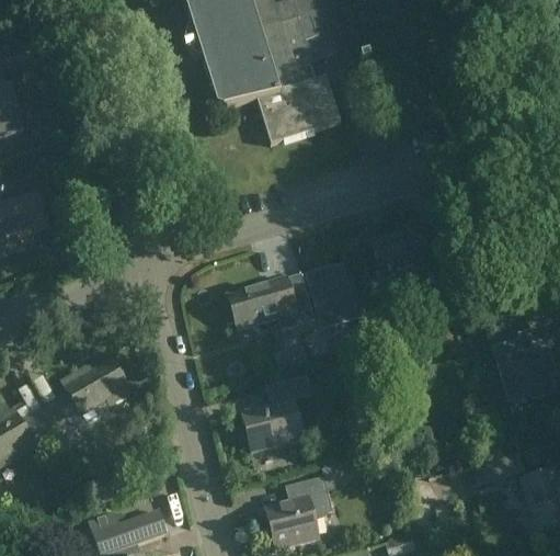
[(282,21),(276,2),(275,0),(185,0),(193,24),(189,25),(185,37),(189,47),(197,56),(202,54),(218,109),(225,110),(258,100),(271,143),(341,121),(327,75),(318,77),(311,57),(298,15),(282,21)]
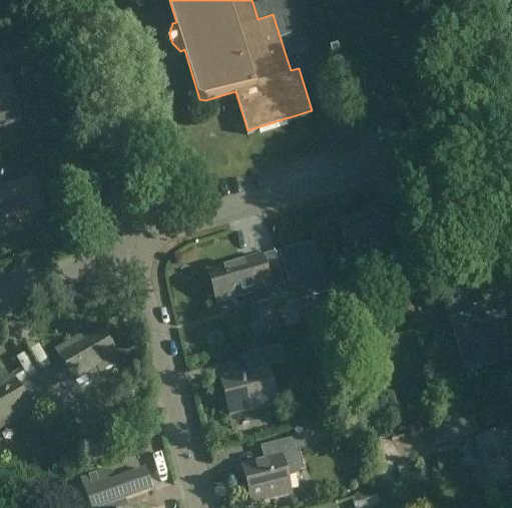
[(259,0),(252,2),(258,19),(273,14),(285,52),(307,45),(296,8),(286,12),(282,0),(259,0)]
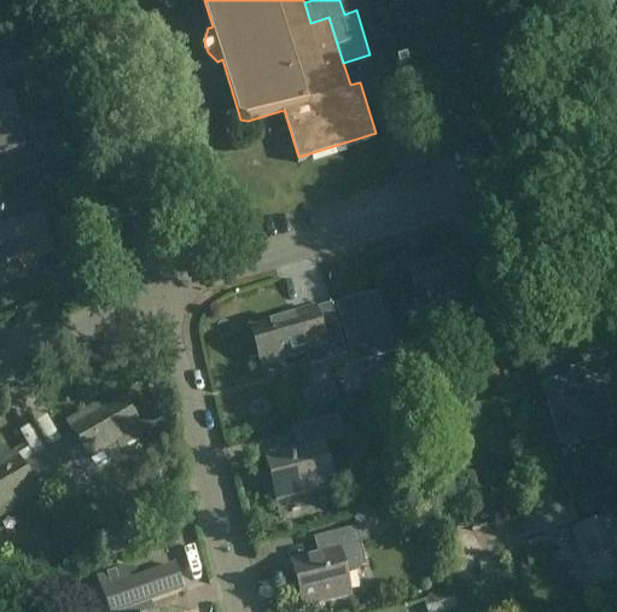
[(1,80),(0,80),(0,147),(25,140),(12,97),(7,99),(1,80)]
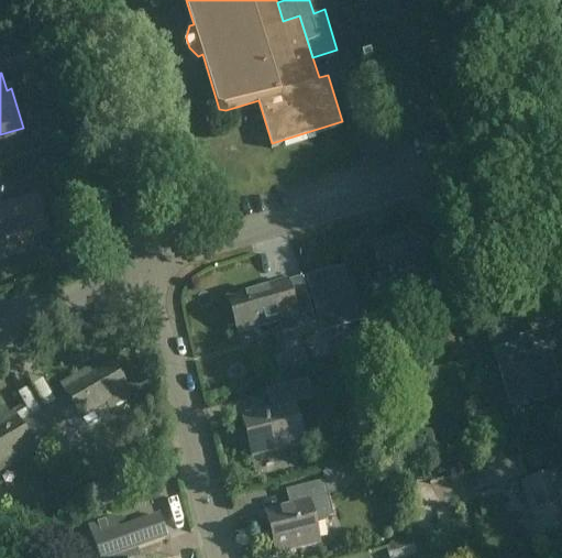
[(0,238),(29,228),(31,232),(50,226),(37,192),(0,204),(0,238)]
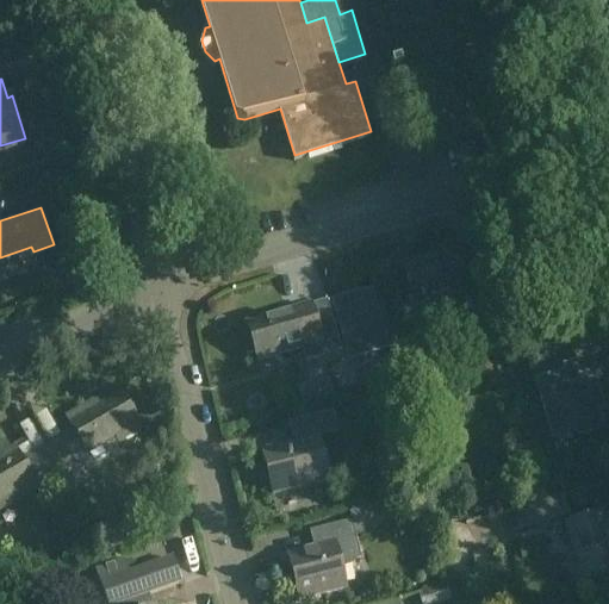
[(458,247),(405,261),(416,302),(468,287),(477,321),(498,315),(486,262),(464,269),(458,247)]
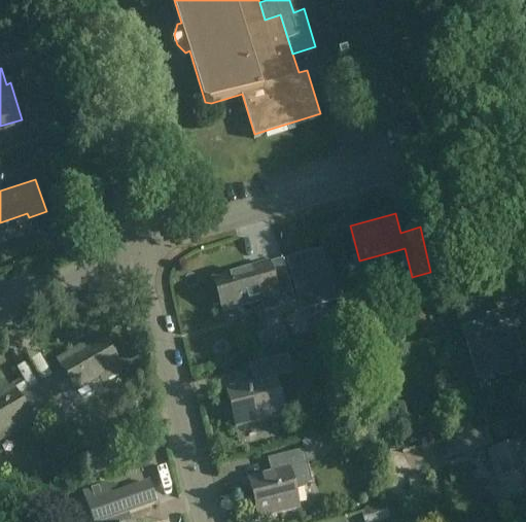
[(322,246),(287,256),(303,308),(338,298),(322,246)]
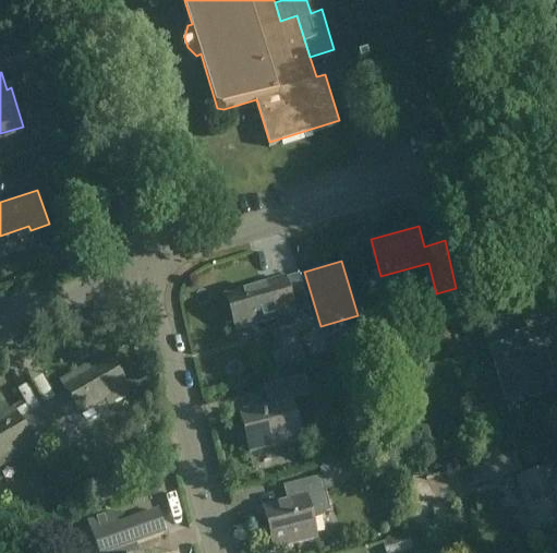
[(313,317),(304,288),(291,291),(287,275),(267,280),(226,292),(228,301),(220,303),(227,322),(233,320),(235,326),(277,314),(281,326),(313,317)]
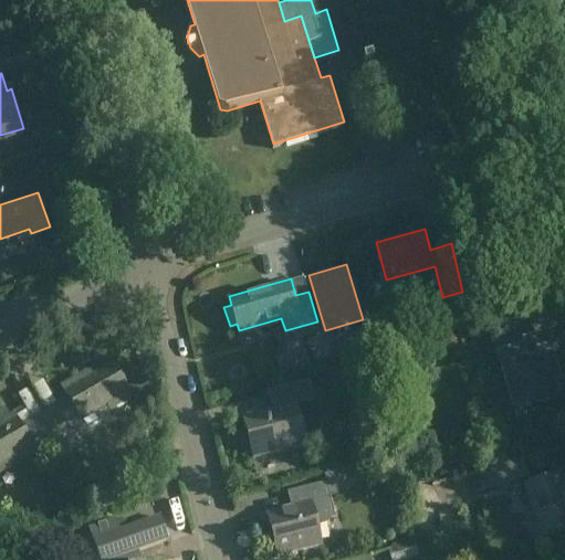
[(534,307),(490,319),(514,402),(536,397),(539,402),(558,397),(553,379),(557,378),(553,362),(557,360),(550,335),(547,335),(544,323),(539,324),(534,307)]
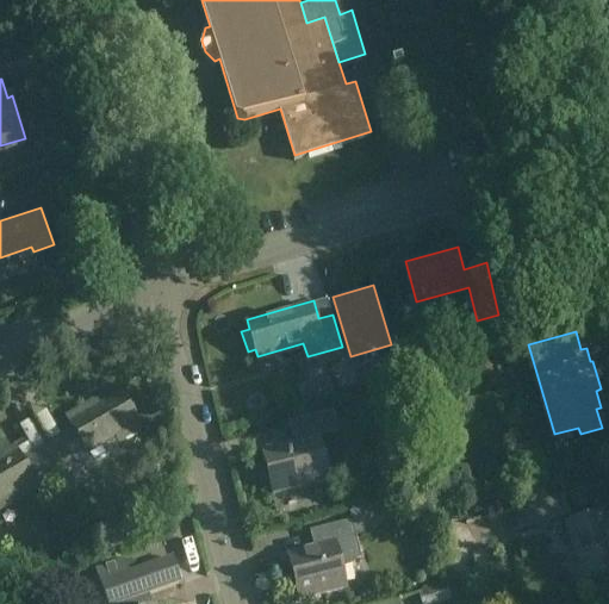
[(390,369),(385,353),(361,360),(366,375),(390,369)]
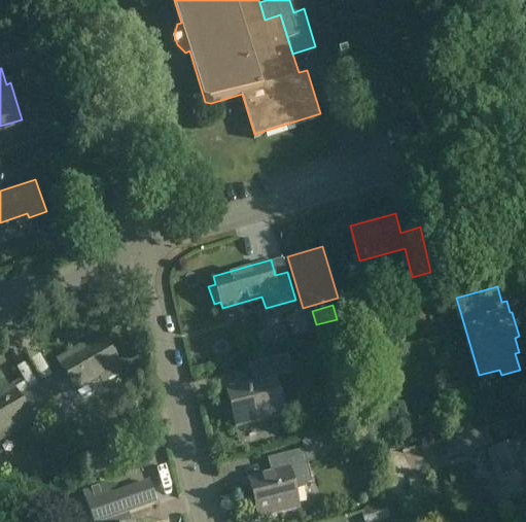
[(357,306),(343,310),(347,322),(360,319),(357,306)]
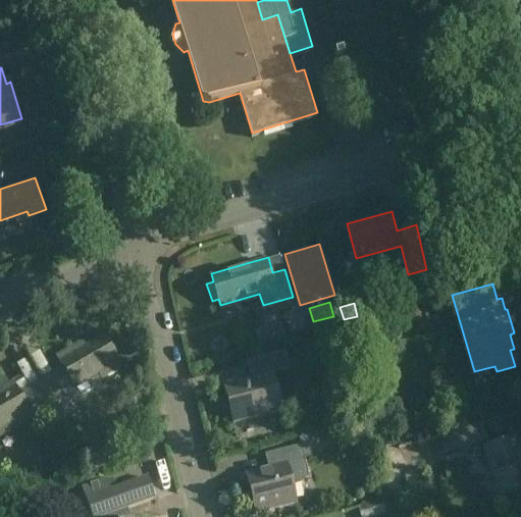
[(43,376),(57,400),(59,399),(67,414),(77,409),(70,396),(76,392),(74,389),(79,385),(76,382),(90,374),(92,378),(102,373),(102,374),(122,363),(105,332),(79,348),(75,343),(58,353),(64,364),(43,376)]
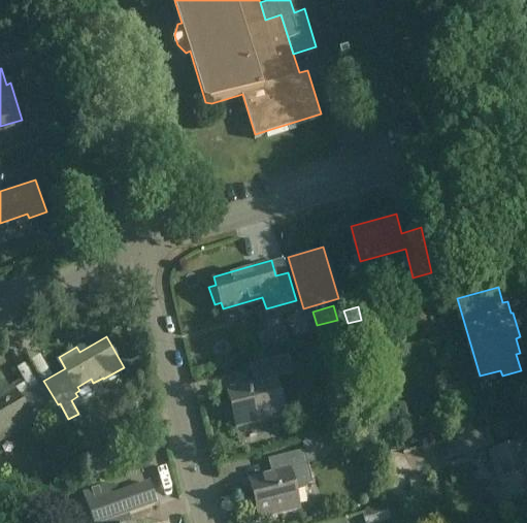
[(259,378),(227,387),(236,425),(287,412),(277,374),(294,370),(289,351),(255,360),(259,378)]
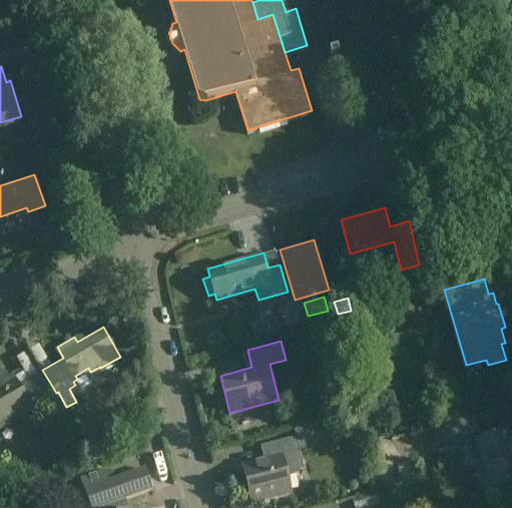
[(56,393),(42,370),(19,383),(13,372),(0,380),(0,418),(0,419),(3,424),(32,407),(29,401),(39,395),(42,401),(56,393)]
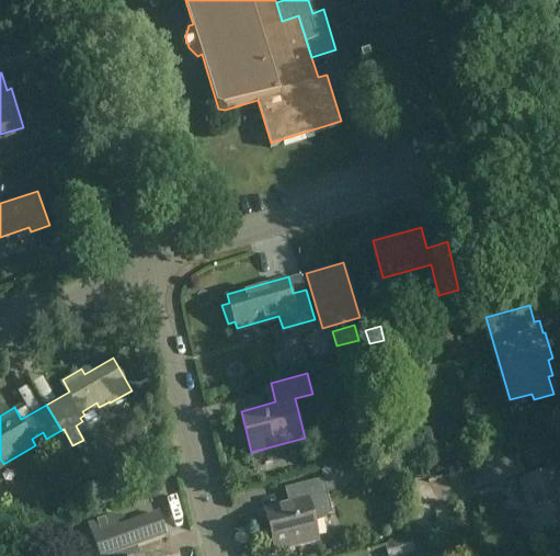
[(520,452),(467,467),(471,485),(524,469),(520,452)]
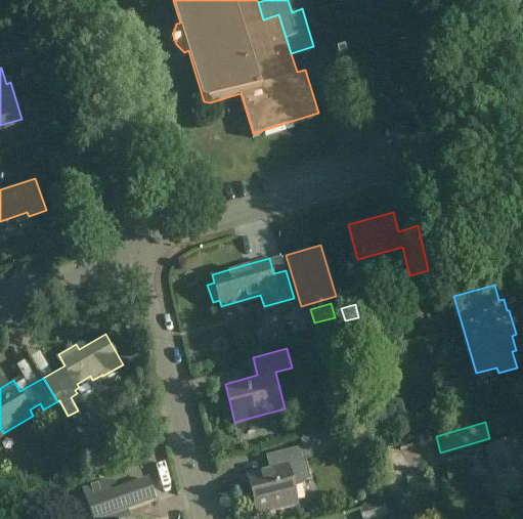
[(333,429),(318,433),(320,442),(335,438),(333,429)]
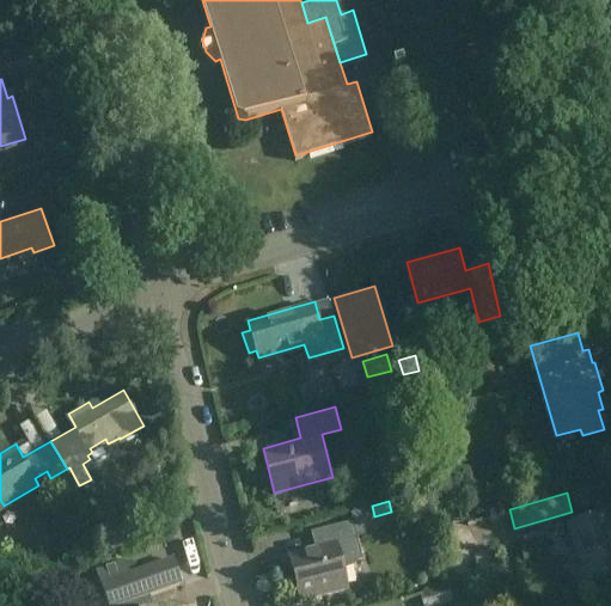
[(610,509),(570,521),(586,577),(610,570),(610,509)]
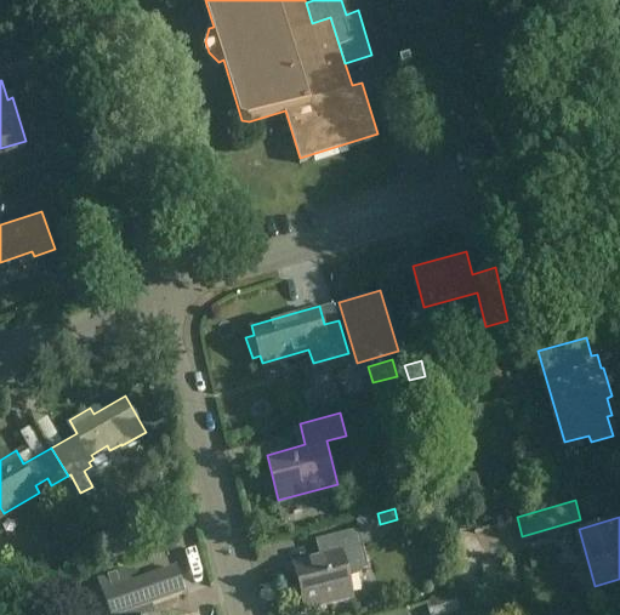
[(363,541),(359,525),(316,536),(320,557),(295,563),(306,607),(353,594),(346,570),(369,564),(363,541)]
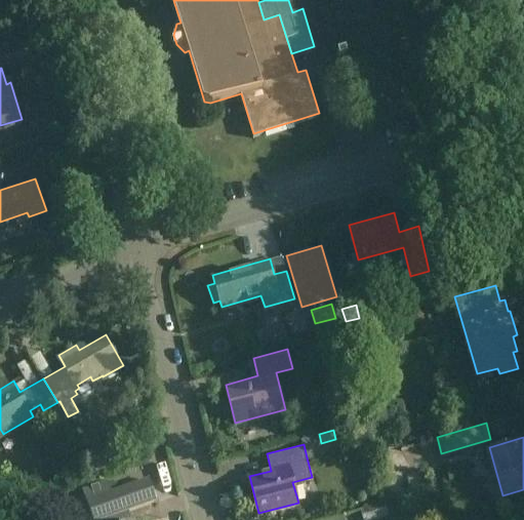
[(103,449),(91,452),(96,470),(109,466),(103,449)]
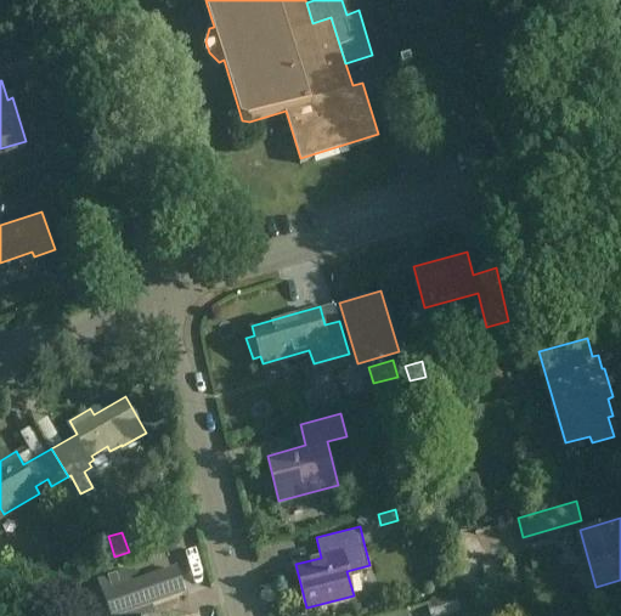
[(159,615),(156,599),(186,589),(178,564),(134,578),(129,565),(99,576),(112,615),(123,611),(124,615),(159,615)]
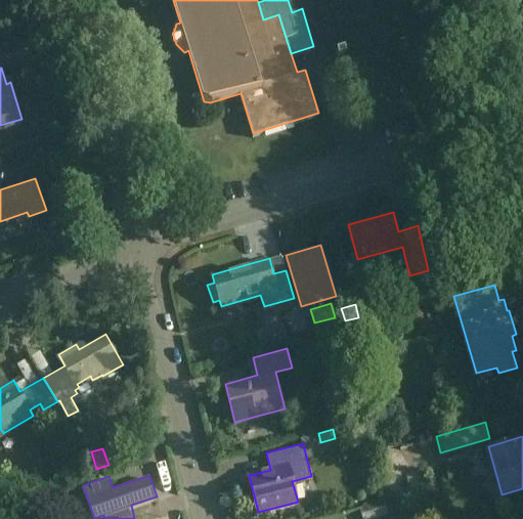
[(359,506),(362,517),(392,509),(389,498),(359,506)]
